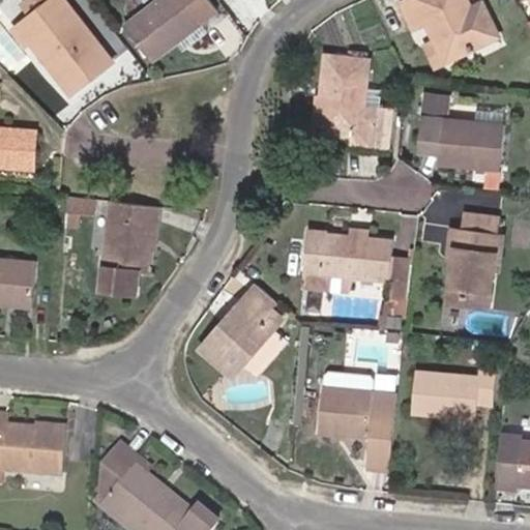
[(93,68),(96,71),(112,60),(64,0),(28,0),(24,4),(31,13),(13,27),(26,43),(30,40),(69,92),(89,77),(87,74),(93,68)]
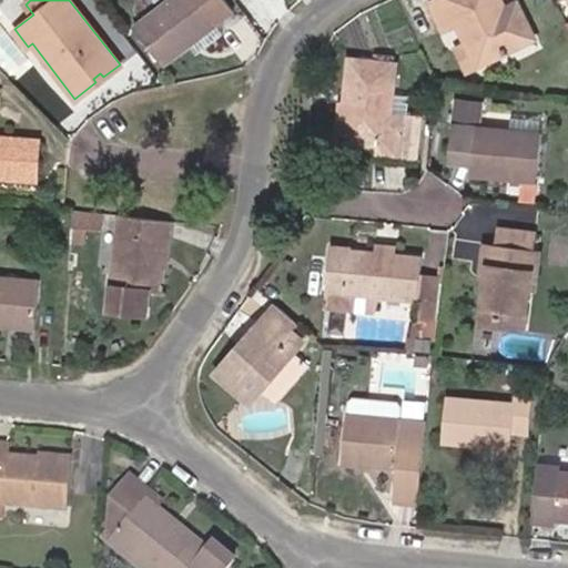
[(188,43),(214,23),(231,12),(222,0),(164,0),(131,24),(160,63),(188,43)]
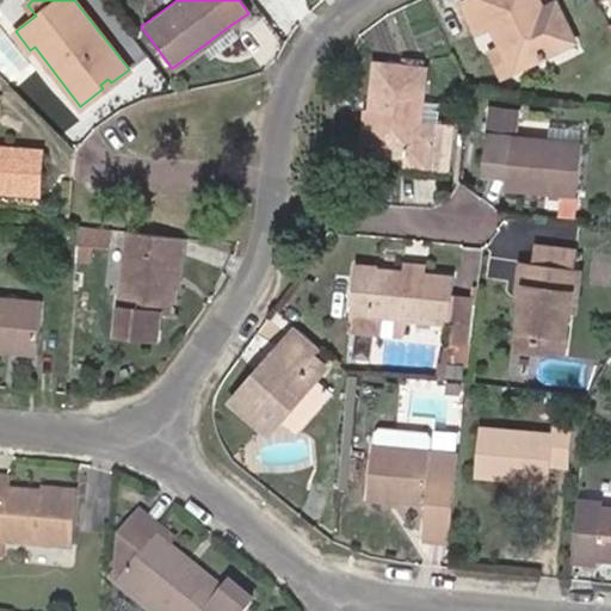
[(534,18),(542,14),(534,0),(471,0),(460,6),(474,37),(492,29),(513,71),(551,53),(534,18)]
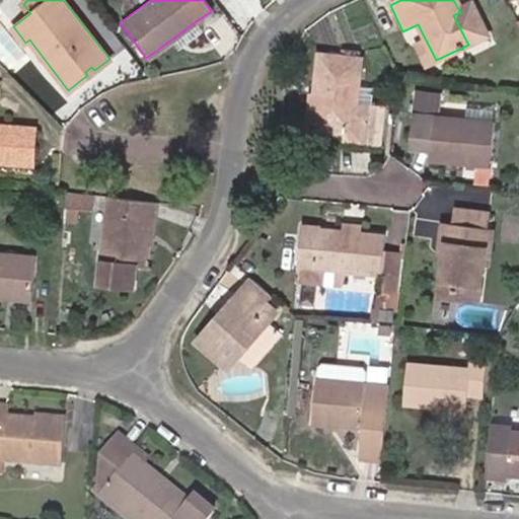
[(474,42),(460,12),(453,15),(468,45),(474,42)]
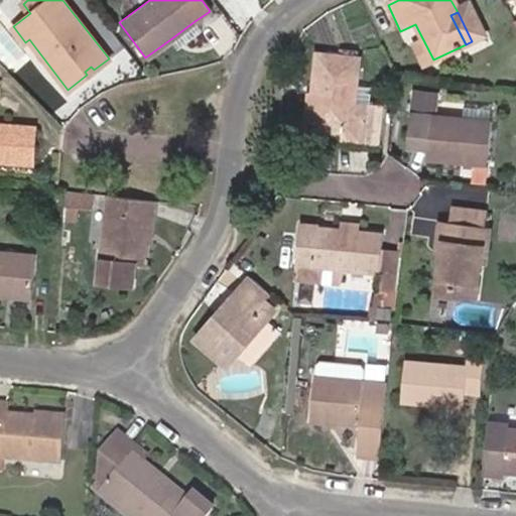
[(201,29),(195,21),(170,39),(176,47),(201,29)]
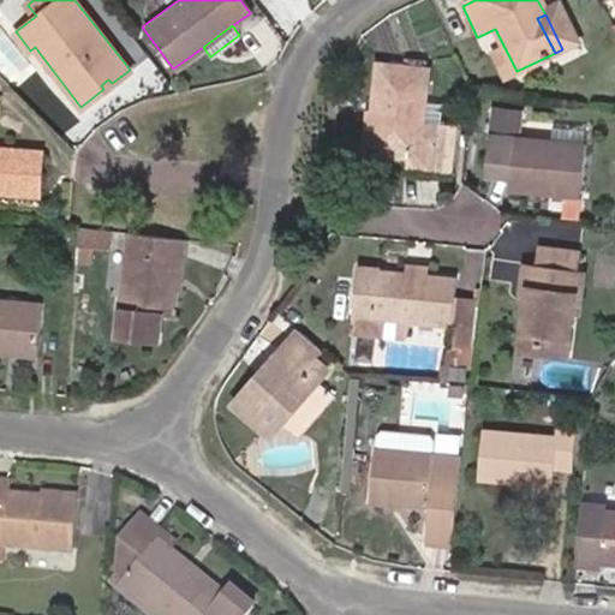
[(378,112),(372,111),(369,149),(408,155),(408,160),(407,166),(429,169),(433,127),(421,126),(427,72),(378,67),(375,91),(380,93),(378,112)]
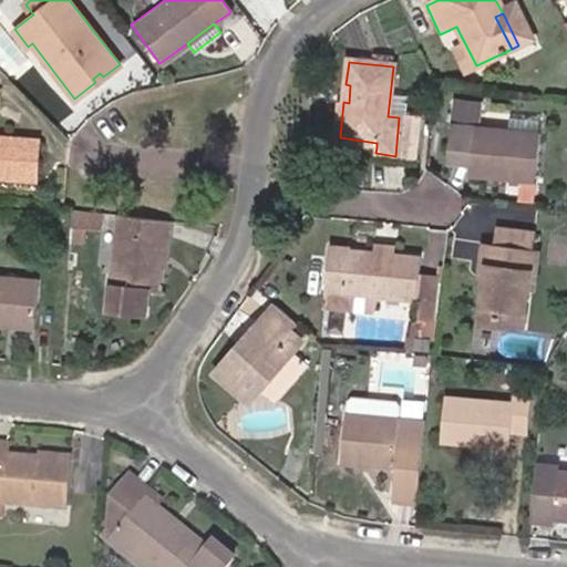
[(95,82),(103,76),(100,73),(93,79),(95,82)]
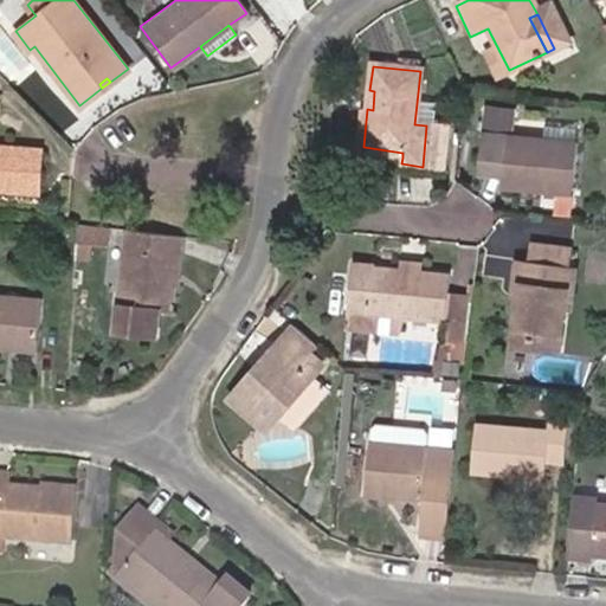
[(514,111),(483,108),(482,128),(511,131),(514,111)]
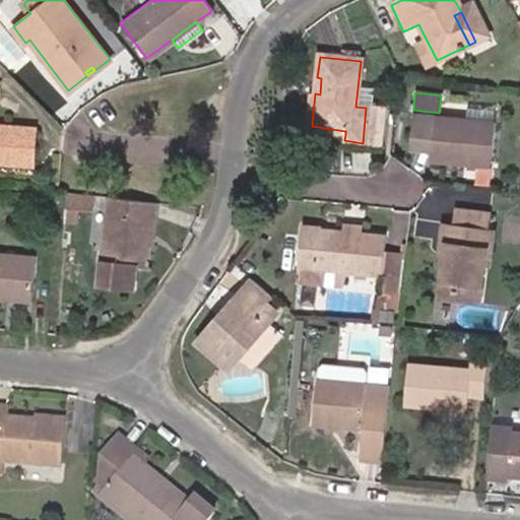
[(312,126),(315,93),(311,93),(307,129),(345,135),(345,131),(312,126)]
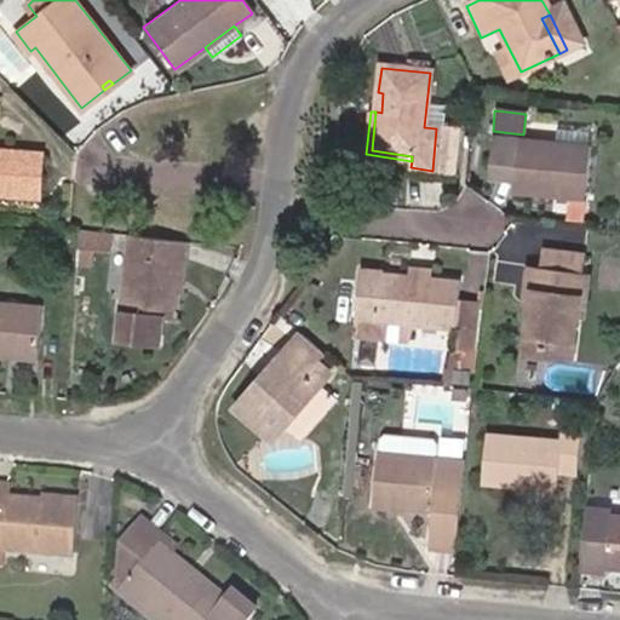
[(458,131),(436,128),(432,171),(453,173),(458,131)]
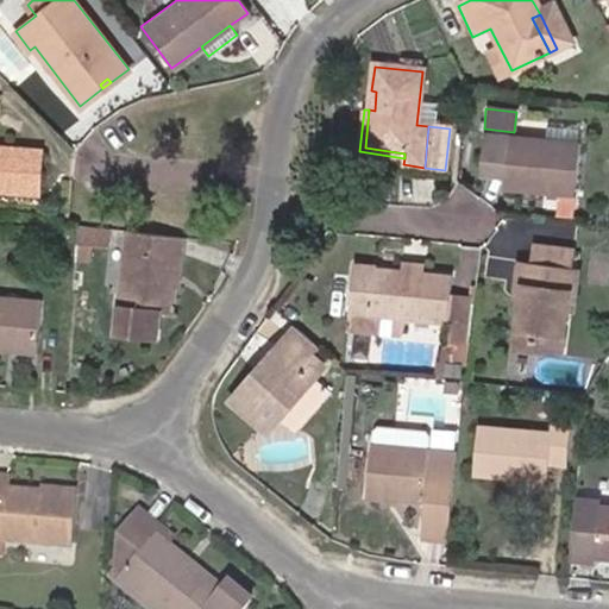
[(578,130),(551,129),(550,142),(577,144),(578,130)]
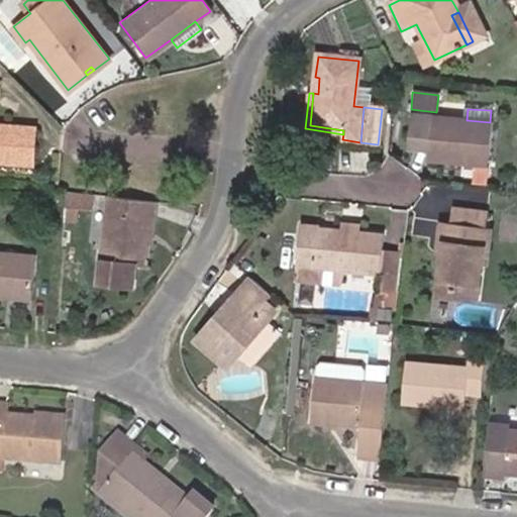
[(467,120),(413,115),(410,148),(433,150),(432,161),(486,166),(490,122),(467,120)]
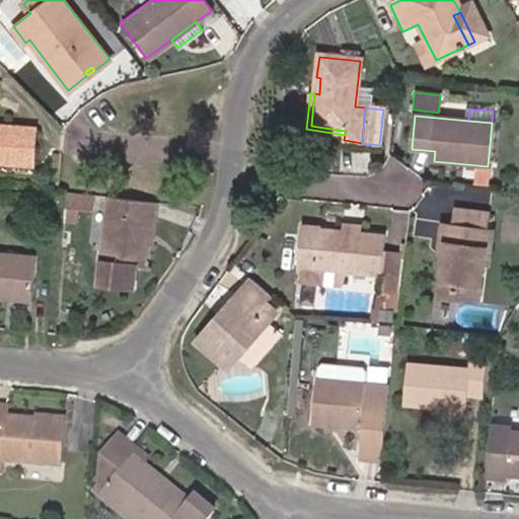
[(0,162),(31,165),(34,130),(0,126),(0,162)]
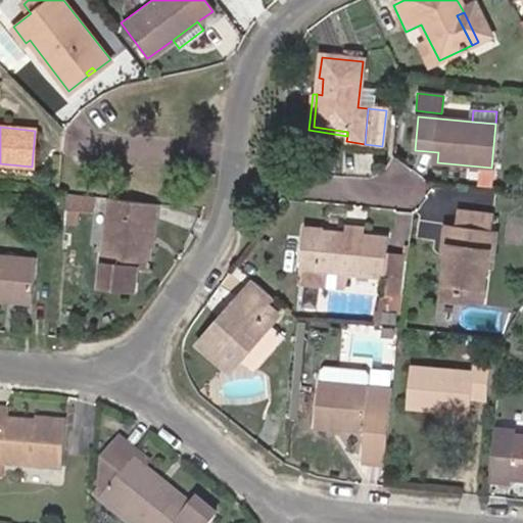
[(158,218),(159,202),(109,197),(103,262),(101,283),(137,286),(138,266),(146,266),(148,242),(150,217),(158,218)]
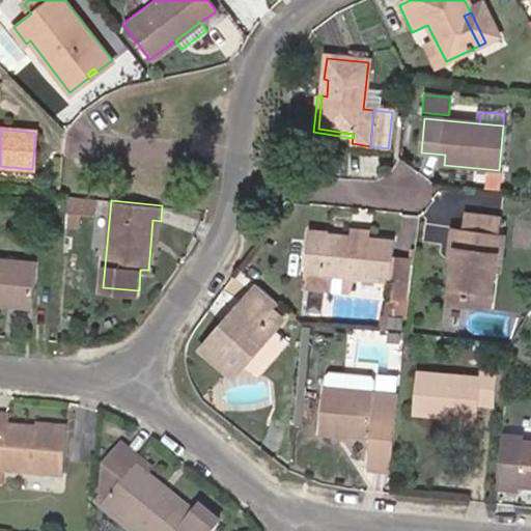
[(465,288),(463,304),(488,308),(495,270),(498,271),(504,235),(498,233),(500,218),(467,213),(465,229),(453,228),(451,247),(456,247),(450,285),(465,288)]
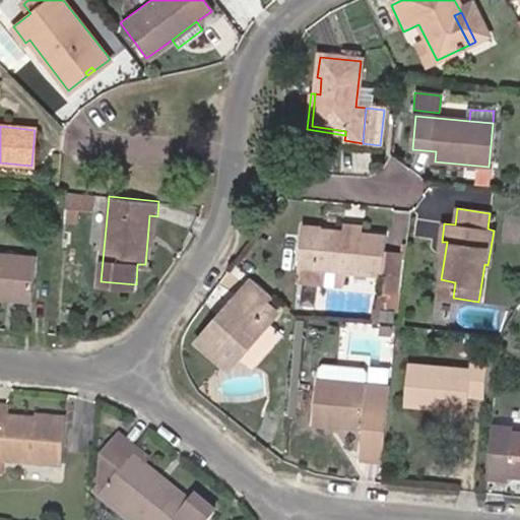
[(155,242),(157,216),(149,215),(147,241),(155,242)]
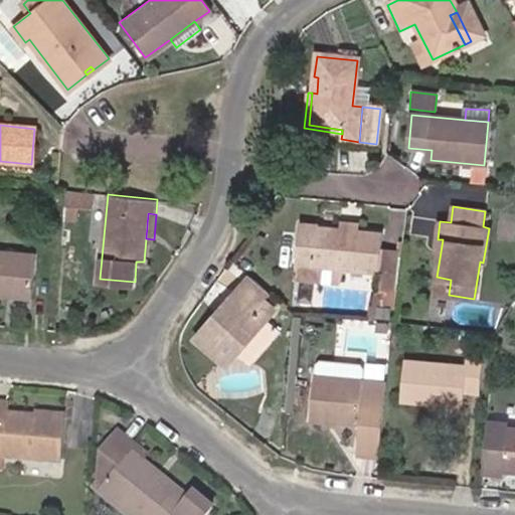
[(343,220),(342,228),(355,230),(356,220),(343,220)]
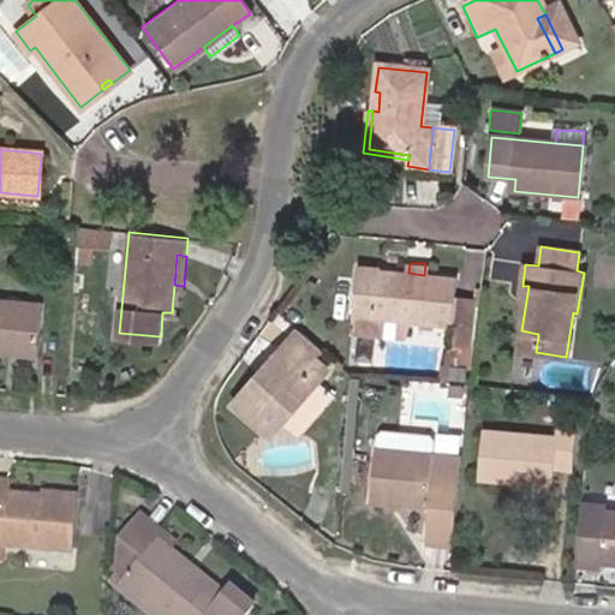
[(424,275),(408,273),(356,267),(351,311),(406,318),(451,324),(455,279),(424,275)]
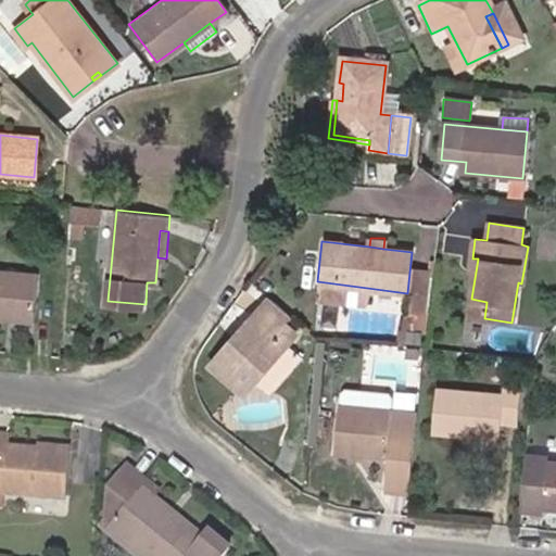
[(0,316),(35,319),(39,272),(0,268),(0,316)]
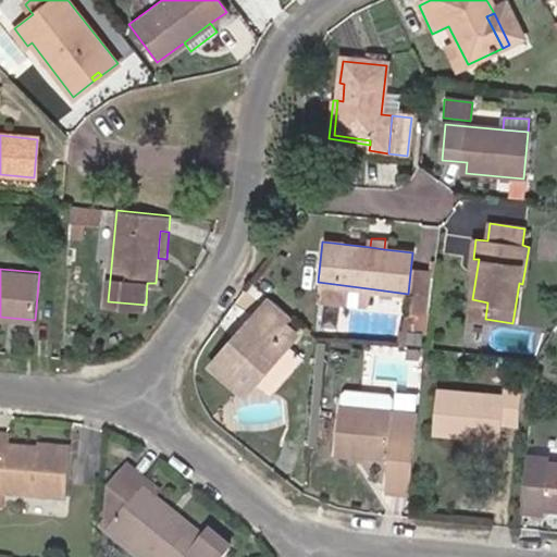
[(429,273),(410,271),(408,294),(404,332),(409,333),(422,334),(429,273)]
